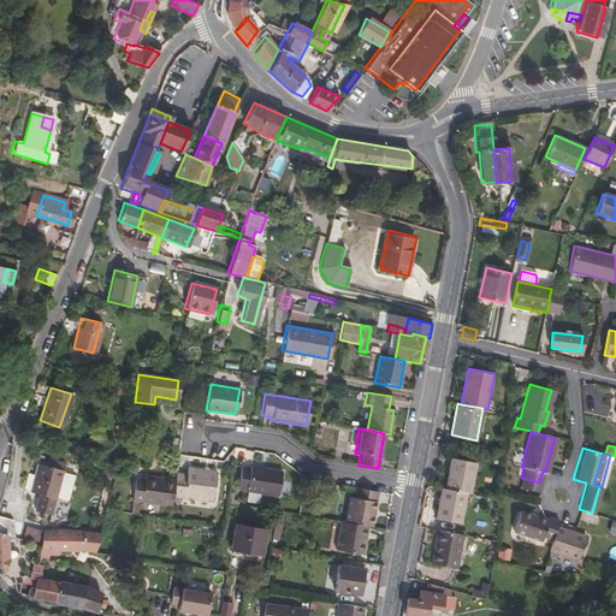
[(468,492),(474,461),(450,456),(444,489),(466,492),(468,492)]
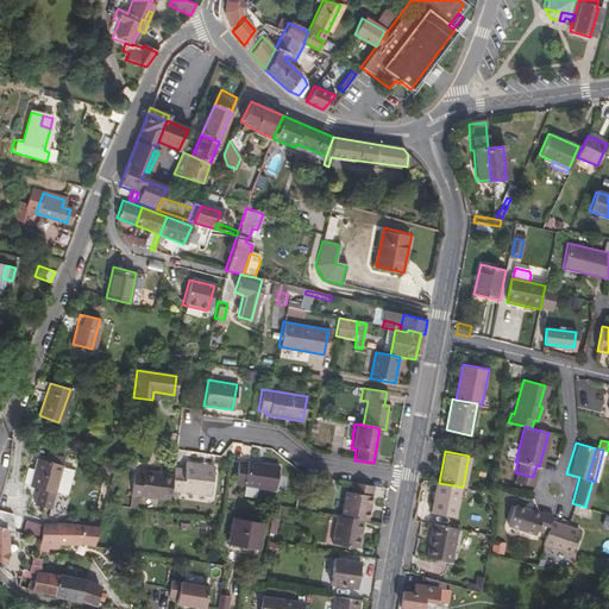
[(44,491),(54,462),(30,454),(25,466),(20,482),(20,483),(29,485),(24,501),(38,506),(43,490),(44,491)]
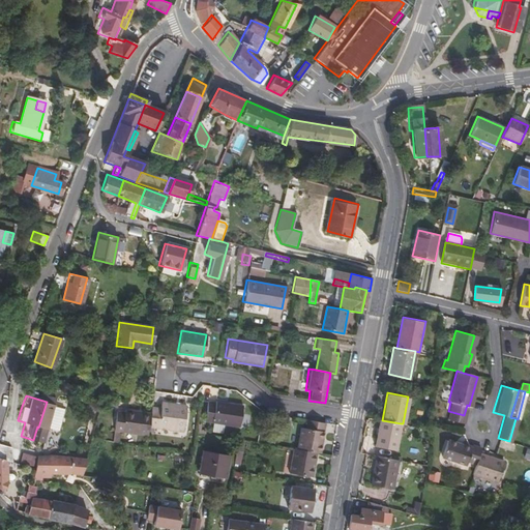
[(245,428),(248,410),(241,408),(241,406),(214,401),(214,403),(207,401),(203,420),(245,428)]
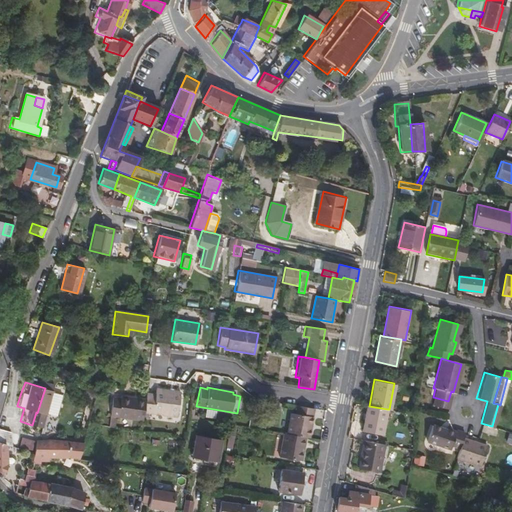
[(176,416),(180,392),(155,388),(154,394),(145,393),(144,399),(143,412),(176,416)]
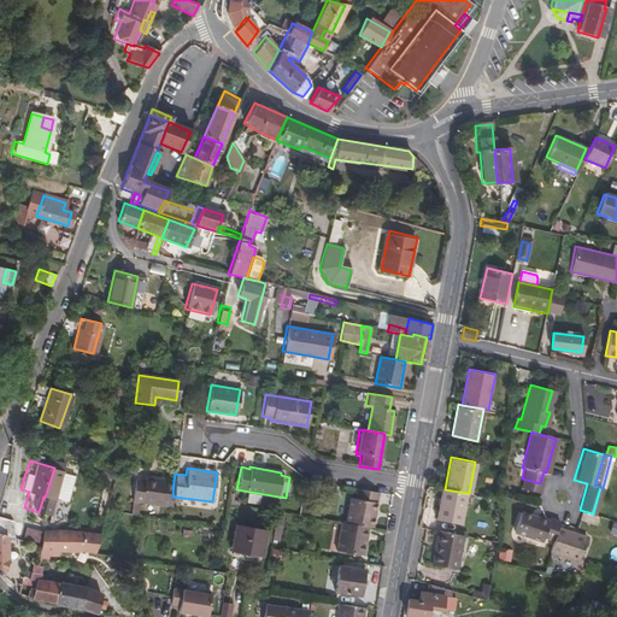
[(21,488),(25,472),(19,470),(15,486),(21,488)]
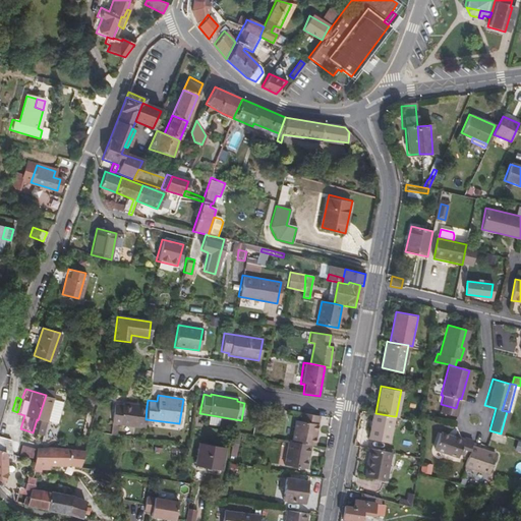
[(146,419),(147,406),(122,403),(121,406),(114,405),(111,424),(145,428),(146,419)]
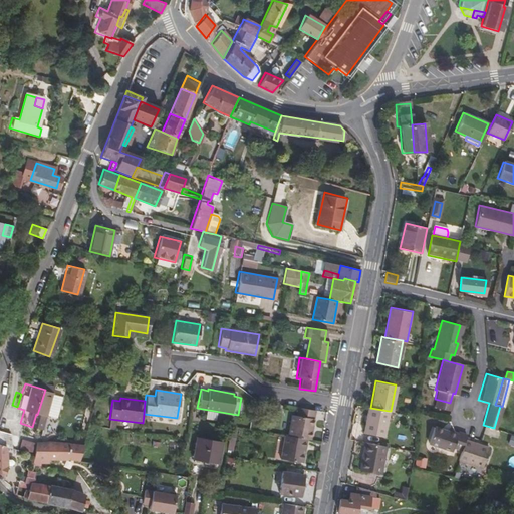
[(308,441),(313,410),(296,407),(295,416),(290,415),(286,437),(305,440),(308,441)]
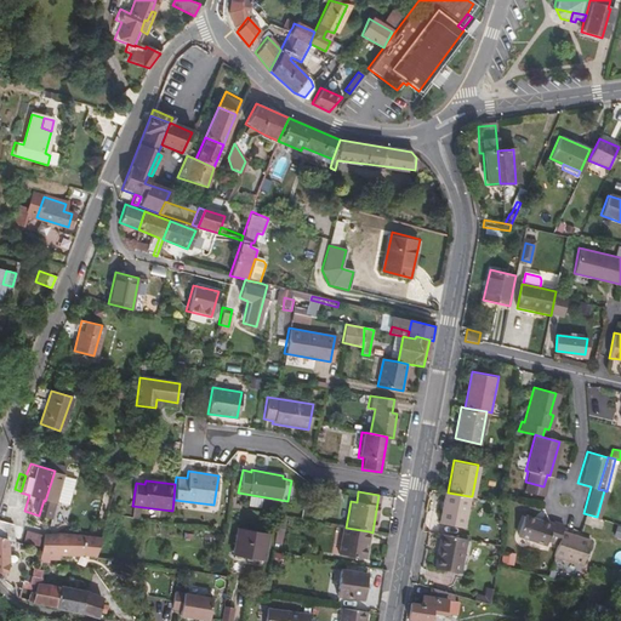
[(462,528),(469,496),(448,493),(444,491),(437,522),(462,528)]
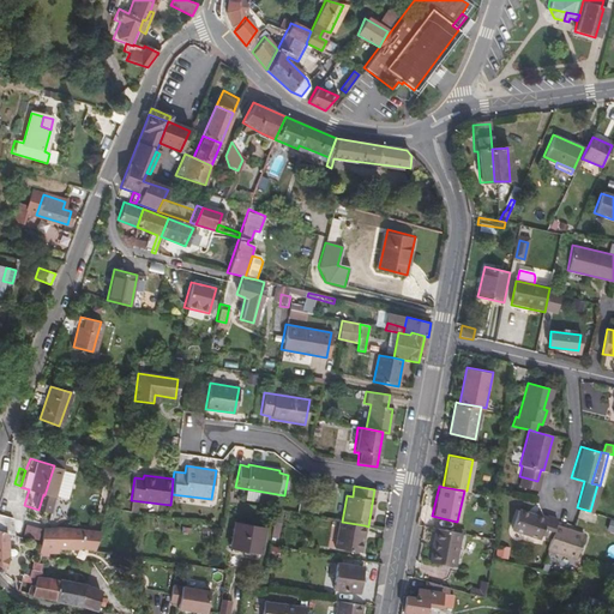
[(549,523),(551,517),(540,515),(539,517),(511,509),(505,527),(534,536),(536,531),(545,535),(549,523)]
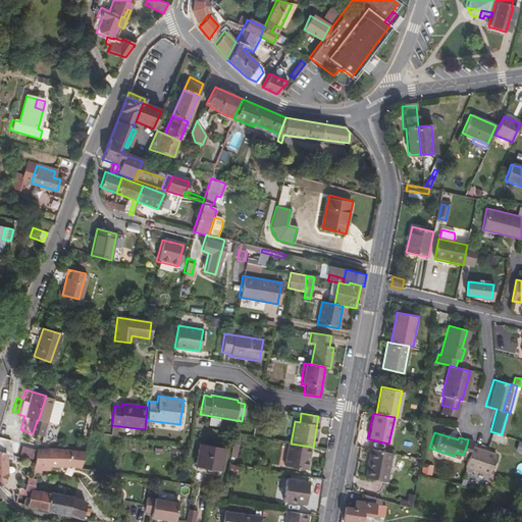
[(306,471),(310,447),(291,444),(288,442),(283,466),(306,471)]
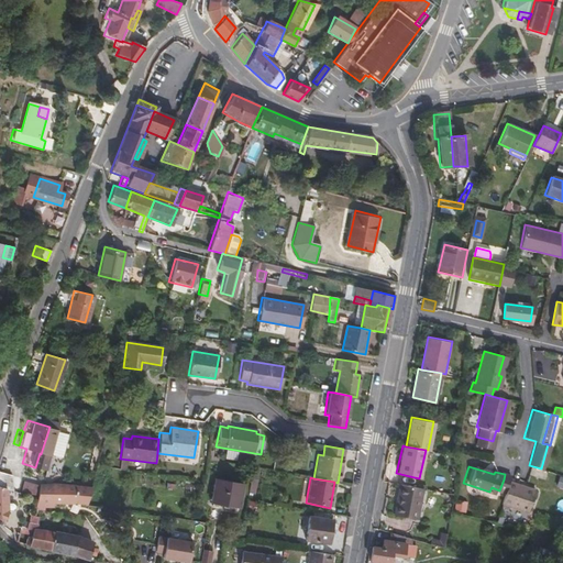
[(522,510),(530,488),(504,479),(499,490),(496,501),(522,510)]
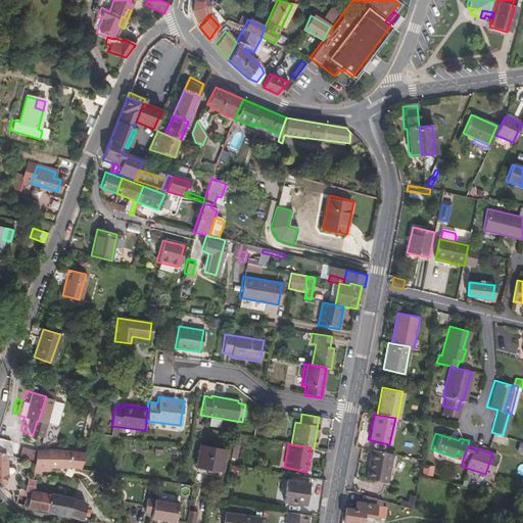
[(222,472),(225,450),(199,446),(196,467),(222,472)]
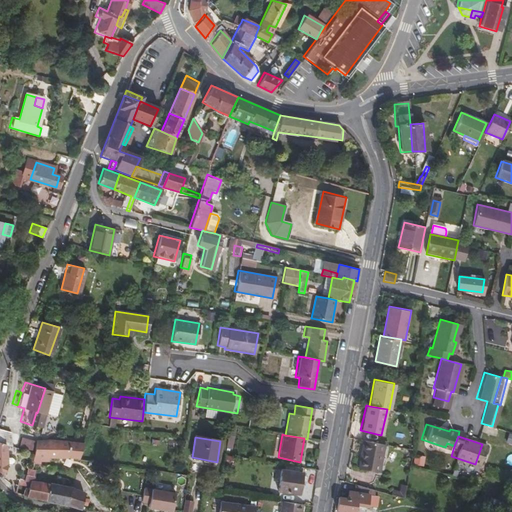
[(78,458),(82,444),(66,442),(66,441),(48,439),(32,441),(31,459),(45,459),(45,456),(78,458)]
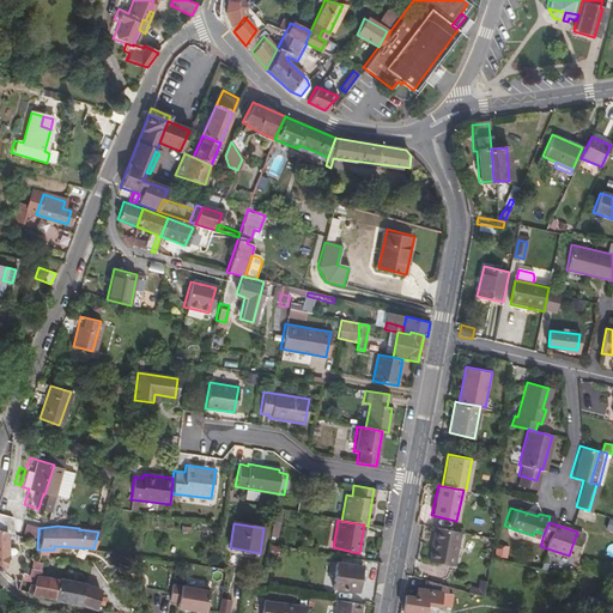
[(454,550),(457,532),(434,527),(428,560),(450,565),(454,550)]
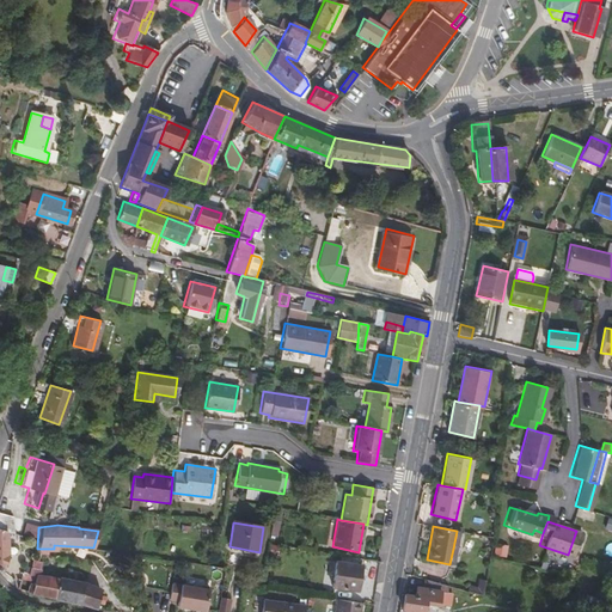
[(38,569),(40,561),(31,560),(30,568),(38,569)]
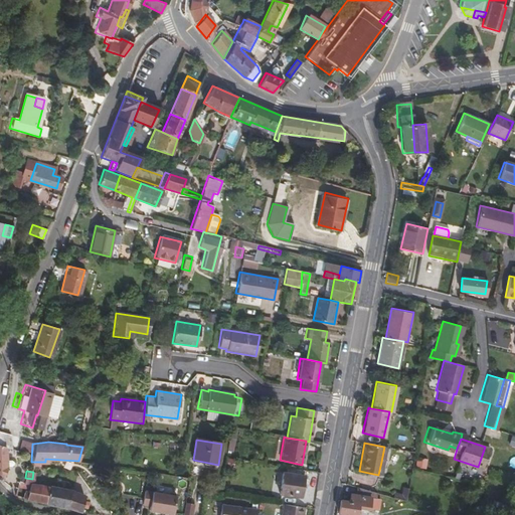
[(298,498),(302,477),(282,473),(278,494),(298,498)]
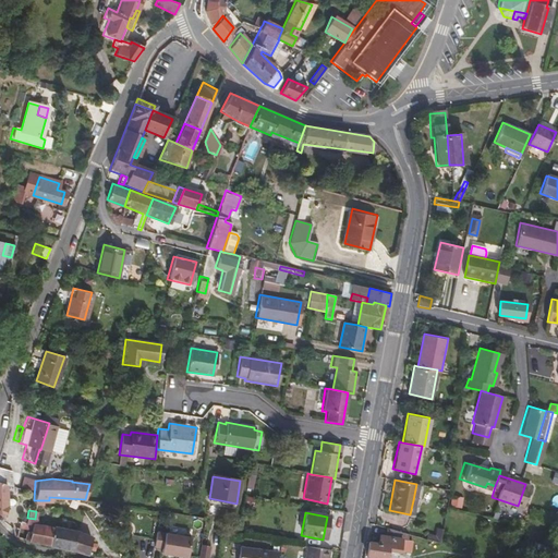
[(89,537),(74,531),(45,525),(33,524),(29,524),(25,541),(68,548),(86,554),(89,537)]
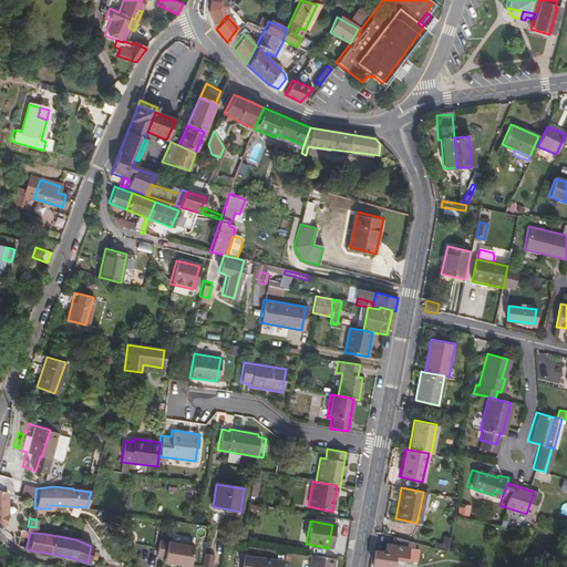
[(402,560),(404,548),(409,549),(411,542),(391,536),(390,545),(383,544),(382,552),(373,550),(370,564),(385,566),(390,566),(392,558),(402,560)]
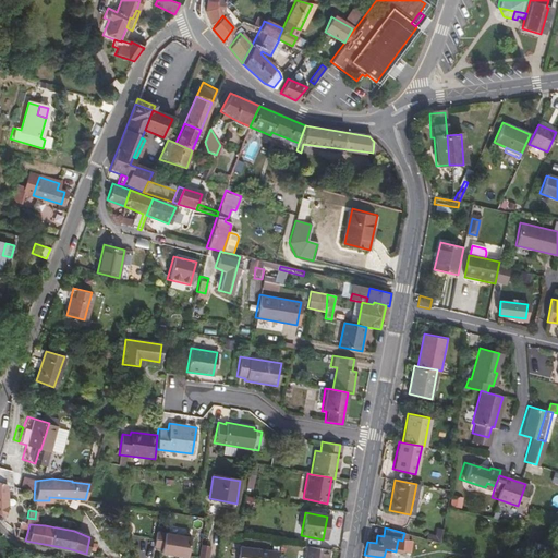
[(185,557),(189,538),(156,533),(153,548),(161,549),(160,554),(185,557)]
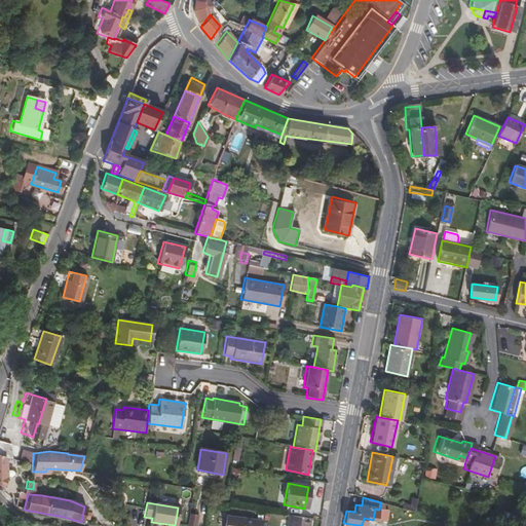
[(194,525),(197,515),(188,513),(185,525),(194,525)]
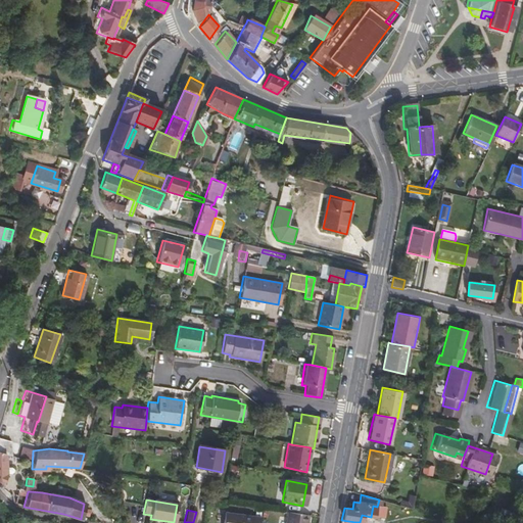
[(257,522),(259,517),(224,511),(221,522),(257,522)]
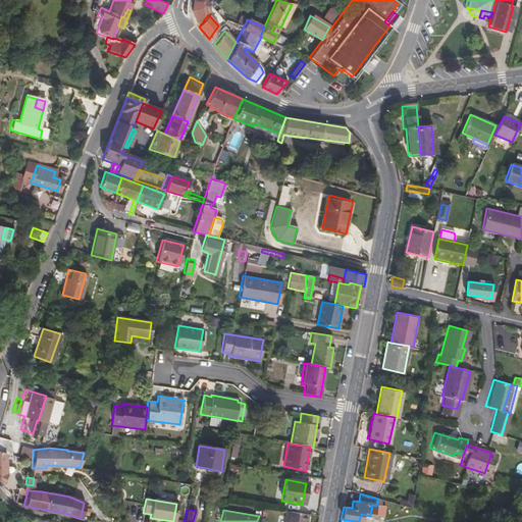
[(304,521),(306,516),(284,512),(282,521),(304,521)]
